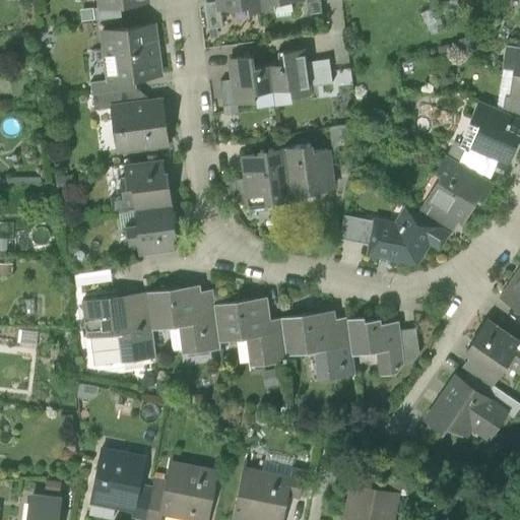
[(249,12),(262,10),(260,0),(218,0),(218,2),(219,10),(220,10),(248,6),(249,12)]
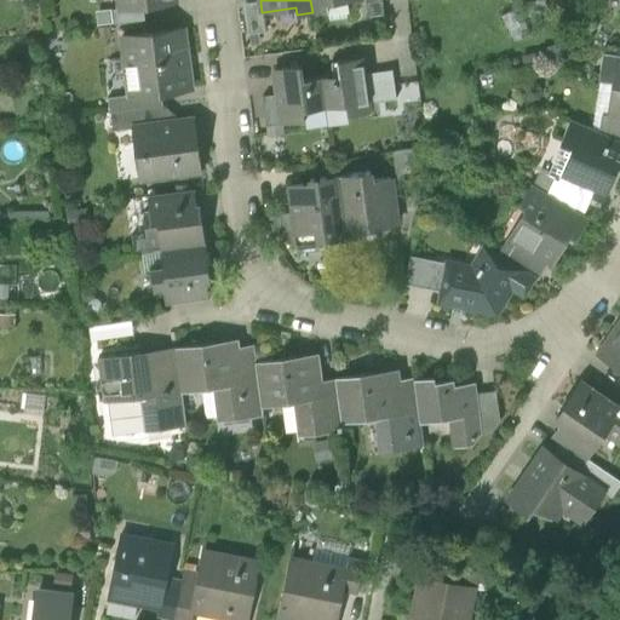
[(310,0),(313,12),(329,10),(328,4),(346,1),(352,0),(310,0)]
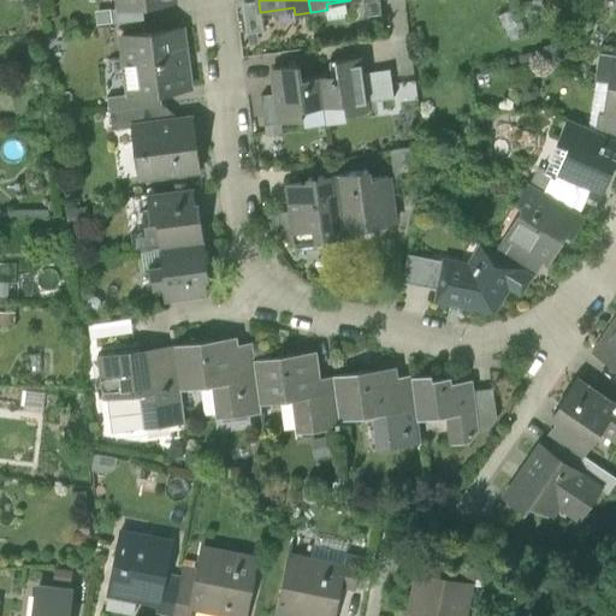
[(363,0),(366,17),(381,15),(379,0),(363,0)]
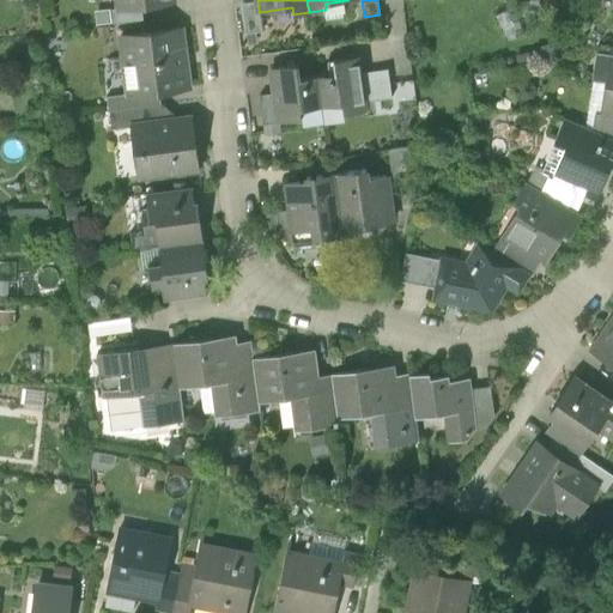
[(325,4),(326,10),(327,20),(345,18),(343,1),(325,4)]
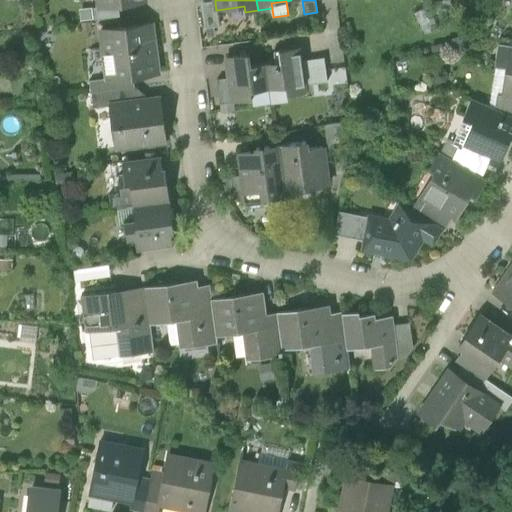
[(203,3),(206,29),(219,27),(217,10),(216,10),(215,2),(203,3)]
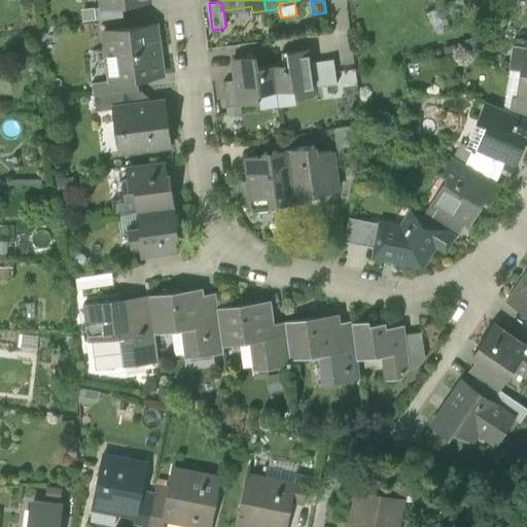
[(96,8),(98,21),(124,18),(121,5),(102,8),(96,8)]
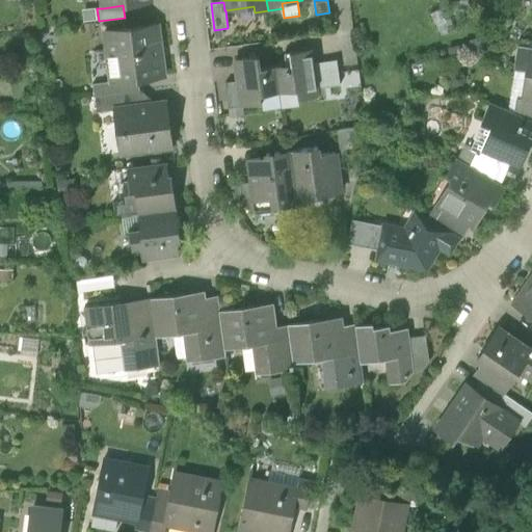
[(106,33),(112,82),(137,79),(163,76),(157,26),(106,33)]
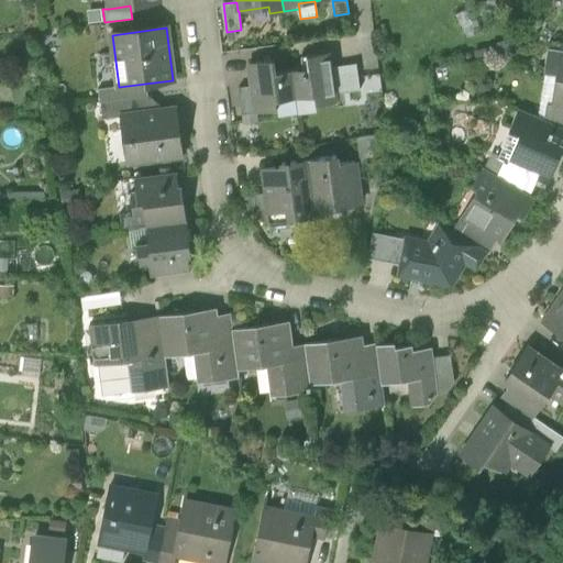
[(562,51),(549,50),(545,74),(562,76),(558,106),(558,108),(562,108),(562,51)]
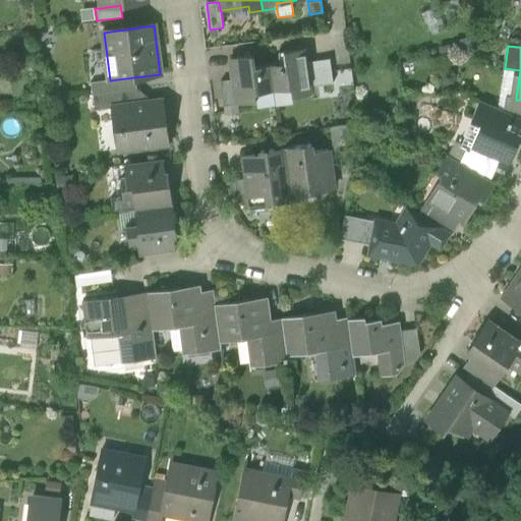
[(286,63),(270,65),(274,91),(291,89),(292,97),(311,95),(311,87),(307,62),(306,48),(284,51),(286,63)]
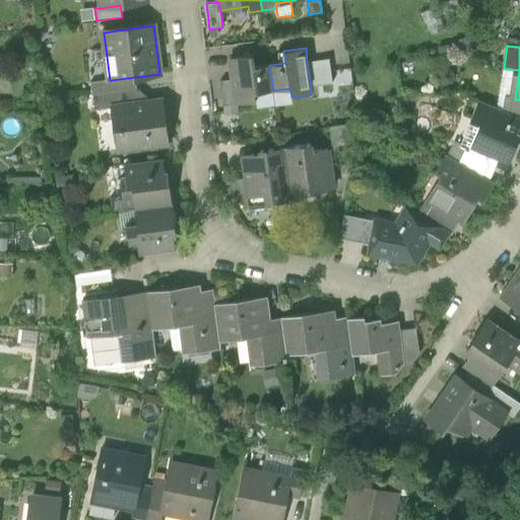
[(255,93),(273,90),(269,65),(255,67),(253,55),(231,58),(234,79),(237,104),(256,102),(255,93)]
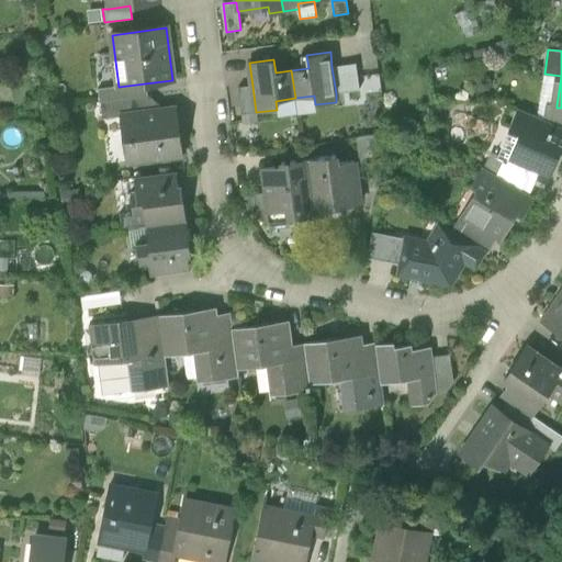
[(332,67),(336,93),(360,91),(356,64),(332,67)]
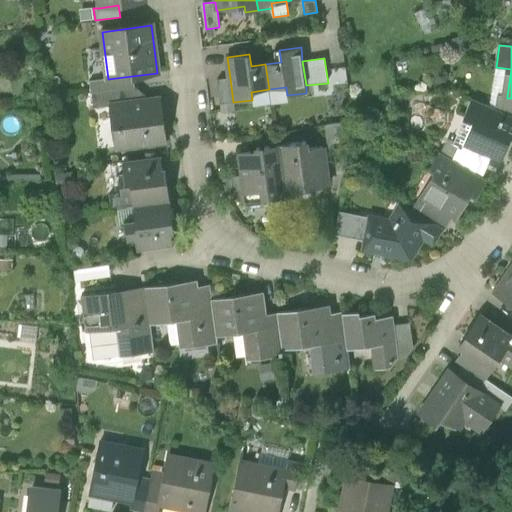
[(90,82),(92,94),(133,88),(132,76),(108,79),(90,82)]
